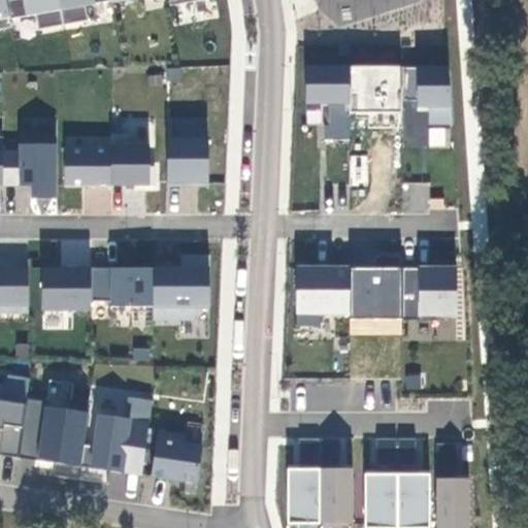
[(5,0),(0,0),(0,19),(8,18),(5,0)]
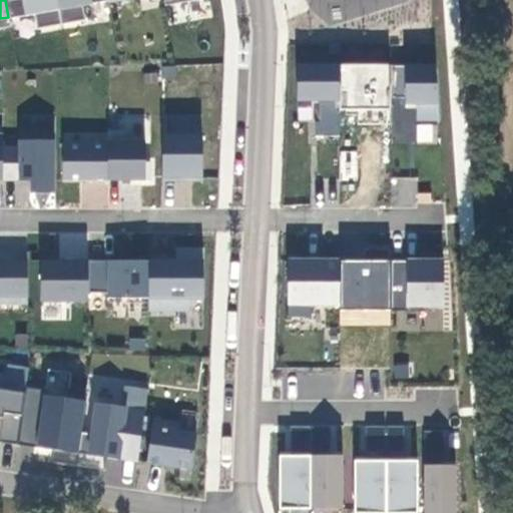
[(56,0),(5,0),(8,17),(59,10),(56,0)]
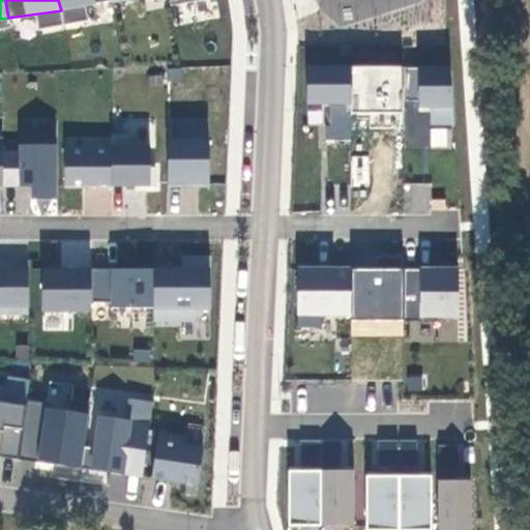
[(58,0),(61,10),(107,0),(58,0)]
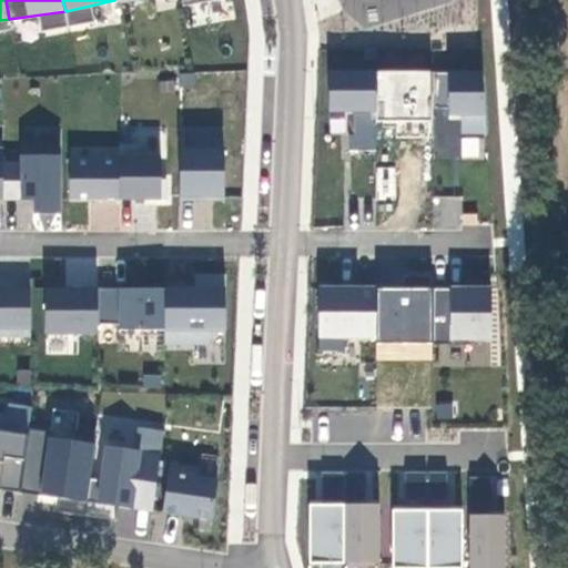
[(375,71),(330,70),(330,113),(330,133),(347,133),(347,153),(376,152),(375,123),(375,71)]
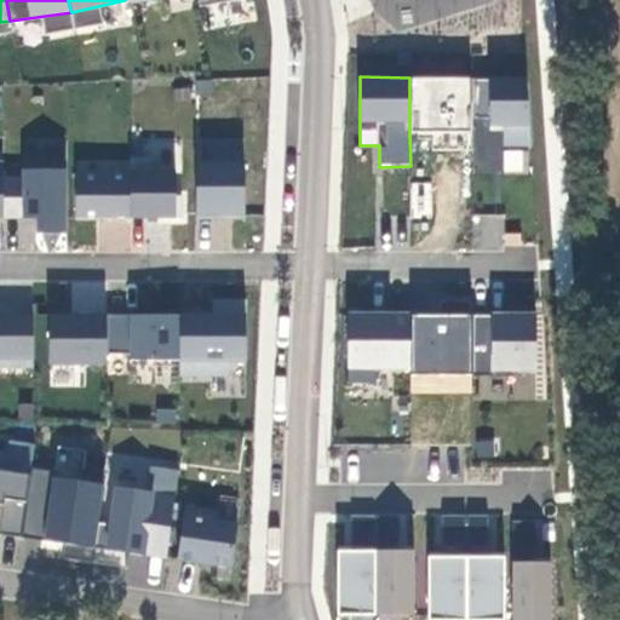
[(469,76),(409,78),(409,135),(431,137),(431,151),(471,151),(470,118),(469,76)]
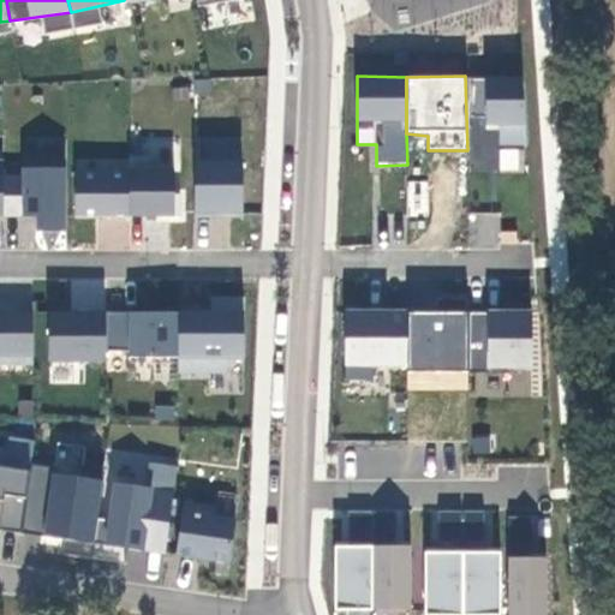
[(521,77),(465,76),(466,117),(488,117),(487,130),(499,130),(499,172),(525,173),(527,149),(521,77)]
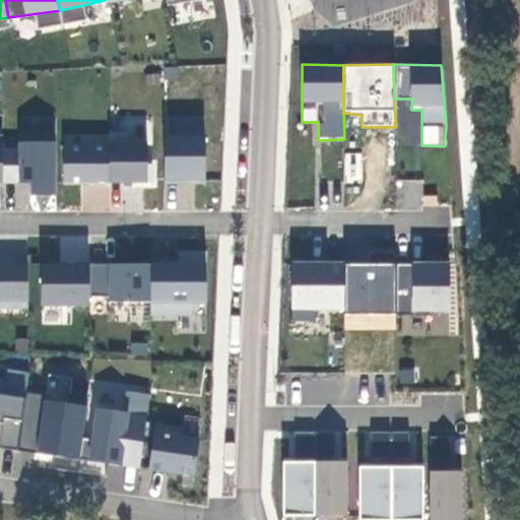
[(31,195),(56,197),(57,135),(18,135),(18,147),(3,146),(2,184),(30,183),(31,195)]
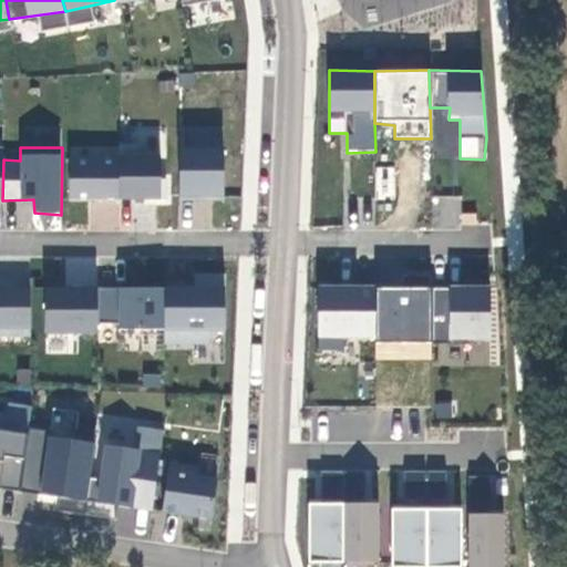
[(120,199),(161,198),(160,150),(119,151),(120,199)]
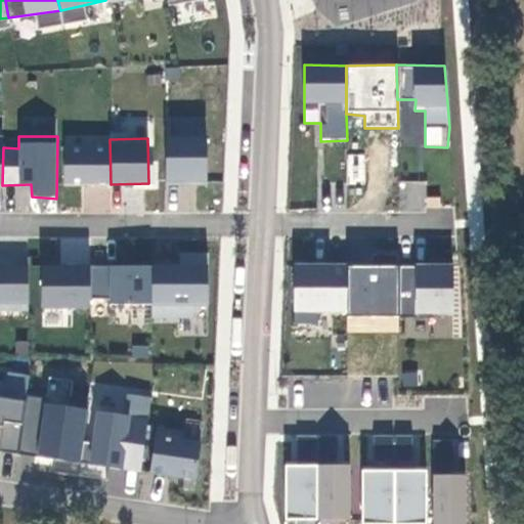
[(64,185),(111,184),(110,139),(63,139),(64,185)]
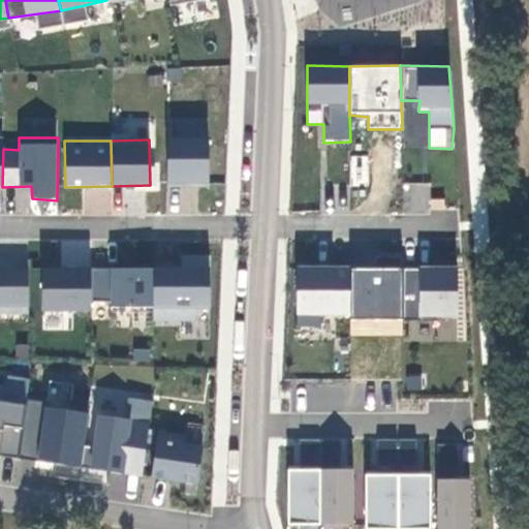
[(167,141),(167,187),(208,188),(209,141),(167,141)]
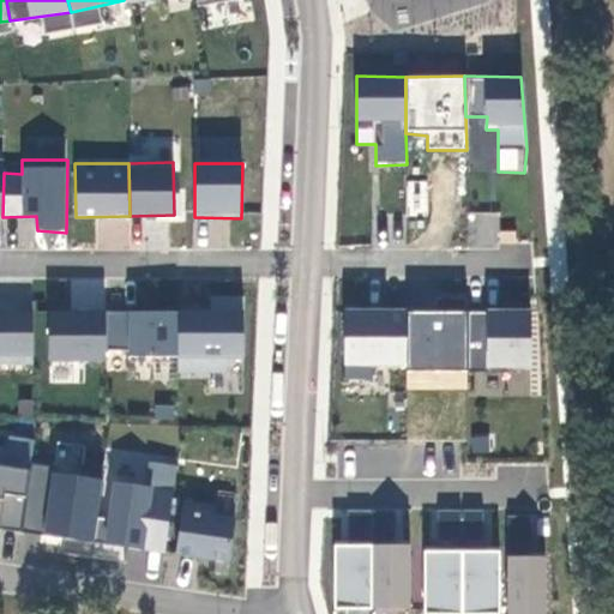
[(409,212),(425,212),(426,181),(409,180),(409,212)]
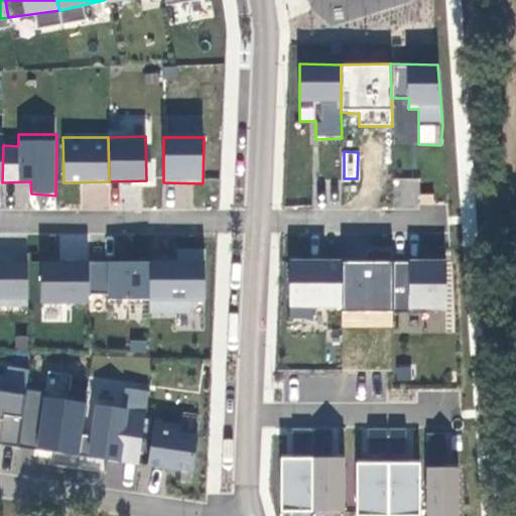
[(417,207),(419,178),(395,177),(393,206),(417,207)]
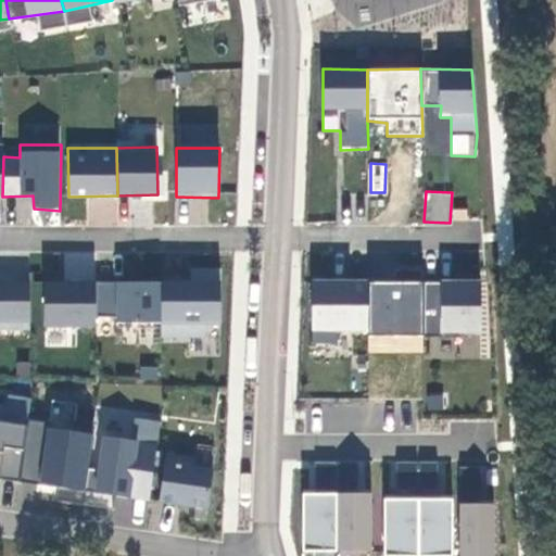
[(0,279),(0,323),(29,323),(29,280),(0,279)]
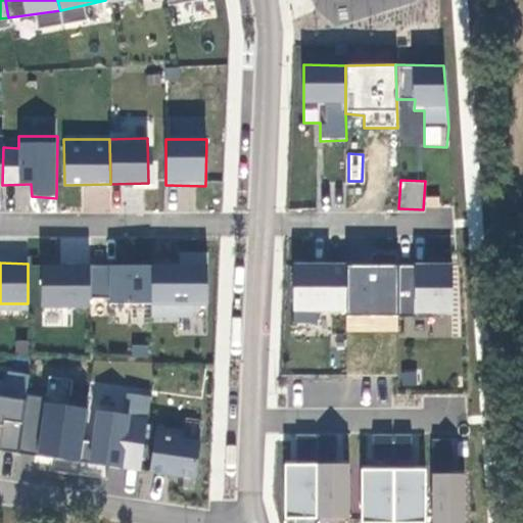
[(90,264),(41,264),(40,307),(88,308),(88,298),(90,264)]
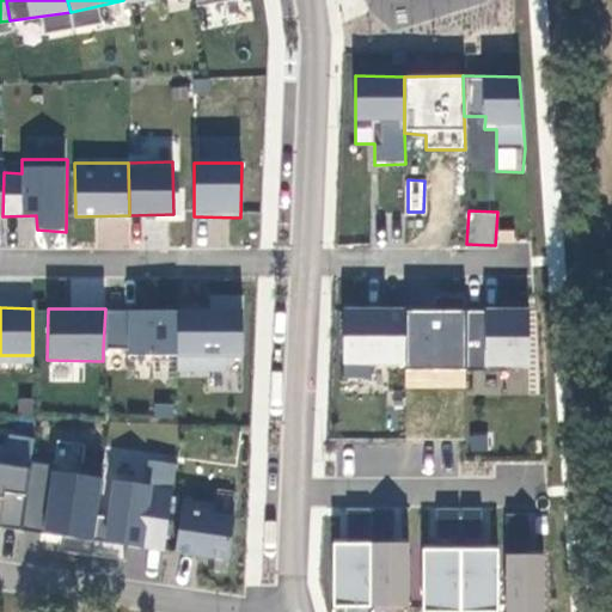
[(176,311),(105,308),(103,349),(126,348),(127,355),(179,356),(176,311)]
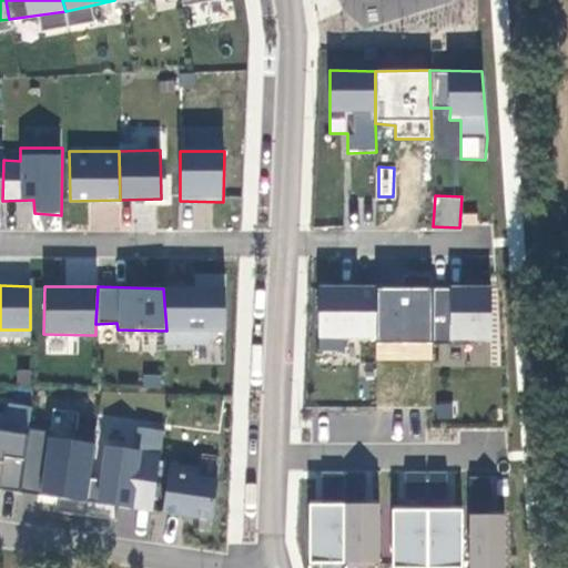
[(381,288),(321,287),(320,313),(318,351),(345,350),(346,340),(378,338),(379,313),(381,288)]
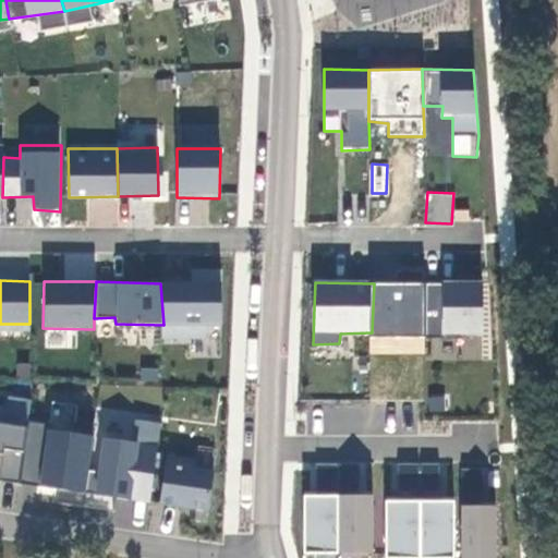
[(160,283),(164,325),(221,327),(221,283),(160,283)]
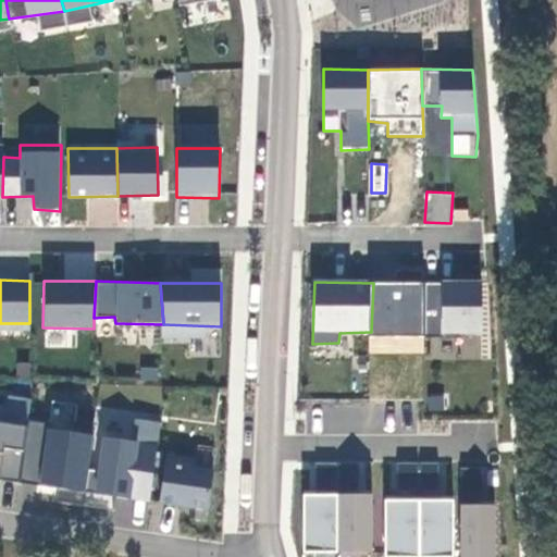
[(423,284),(373,283),(371,332),(372,355),(424,355),(424,335),(423,284)]
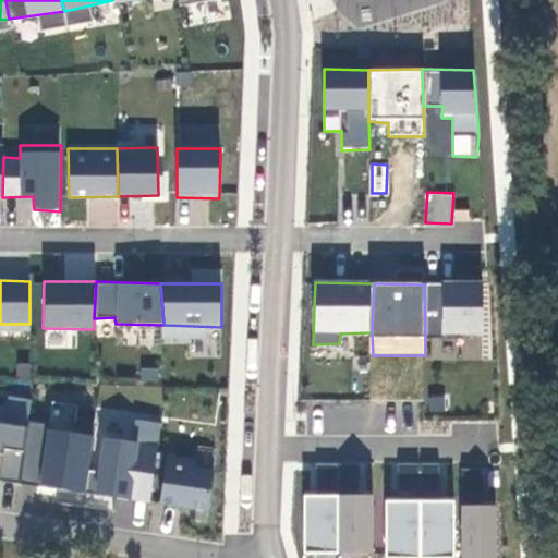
[(482,283),(424,284),(425,336),(484,338),(482,283)]
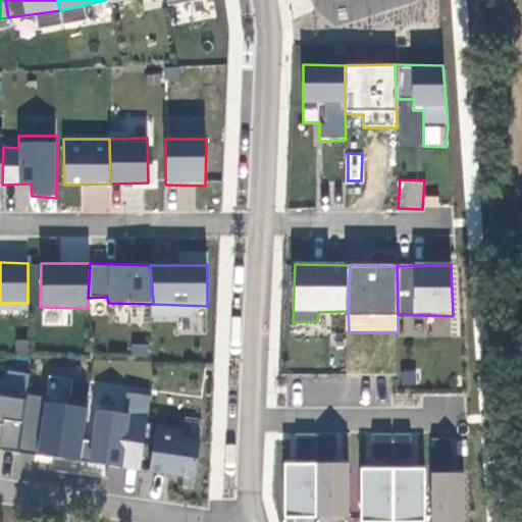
[(0,446),(0,449),(37,454),(44,402),(44,396),(25,394),(25,400),(0,396),(0,421),(2,422),(0,446)]
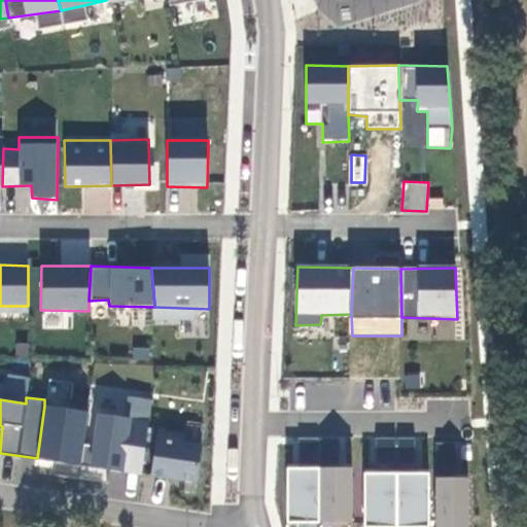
[(37,458),(79,463),(89,412),(44,406),(37,458)]
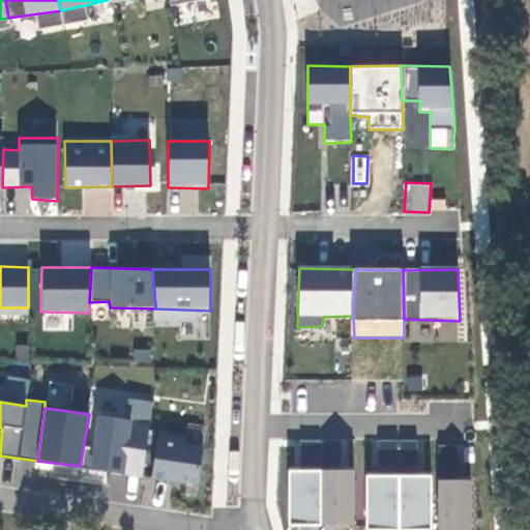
[(90,470),(145,479),(147,449),(128,448),(133,422),(96,417),(90,470)]
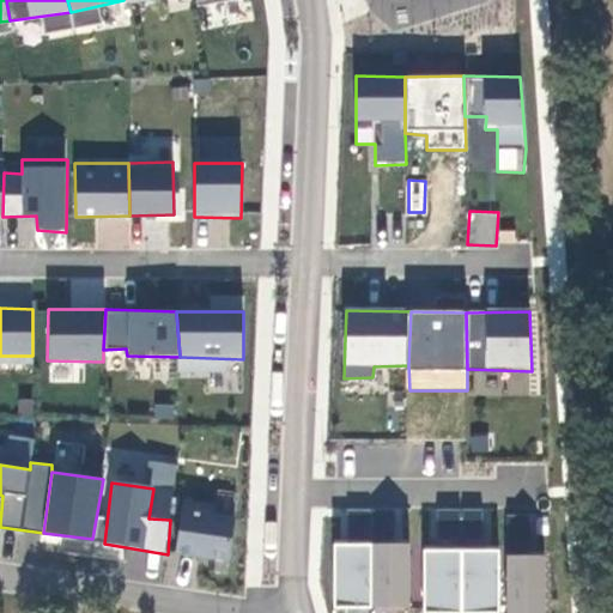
[(175,552),(230,563),(237,516),(181,505),(175,552)]
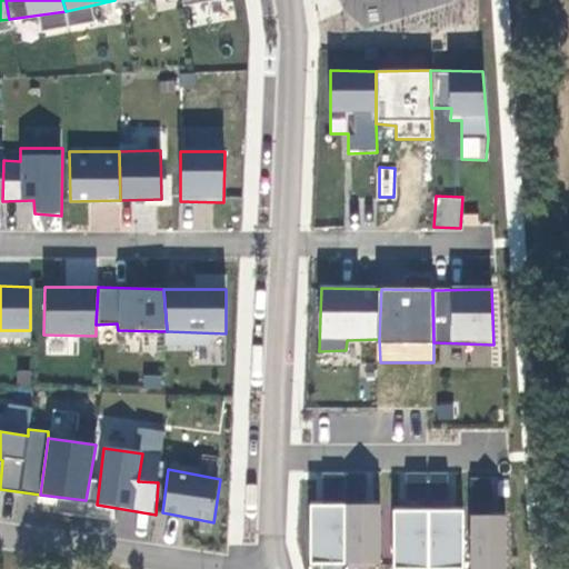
[(406,485),(405,506),(450,507),(451,486),(406,485)]
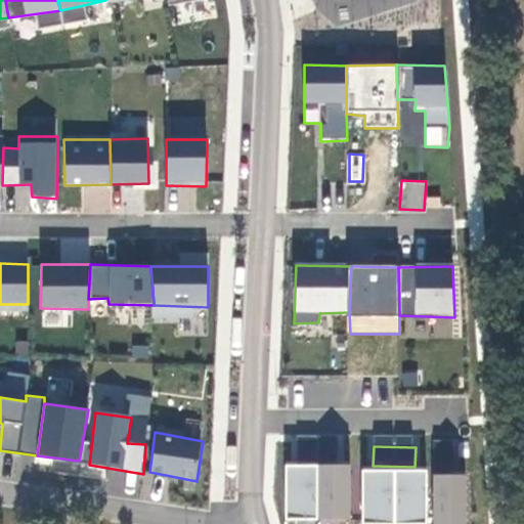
[(316,466),(284,464),(285,519),(318,520),(316,466)]
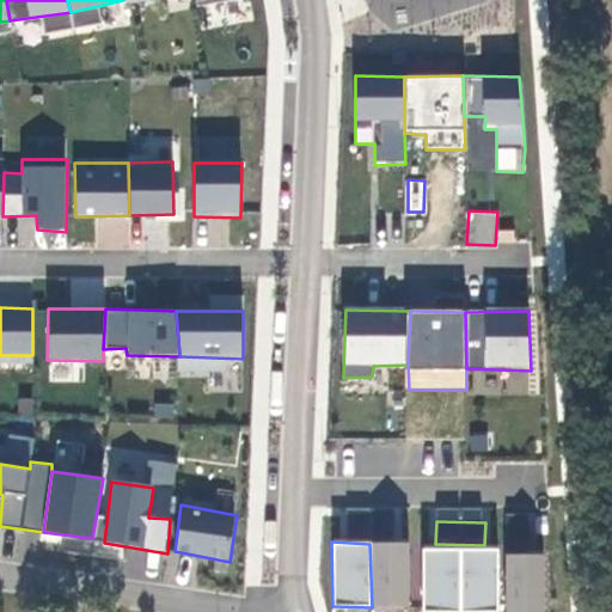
[(409,543),(369,544),(372,607),(408,606),(409,543)]
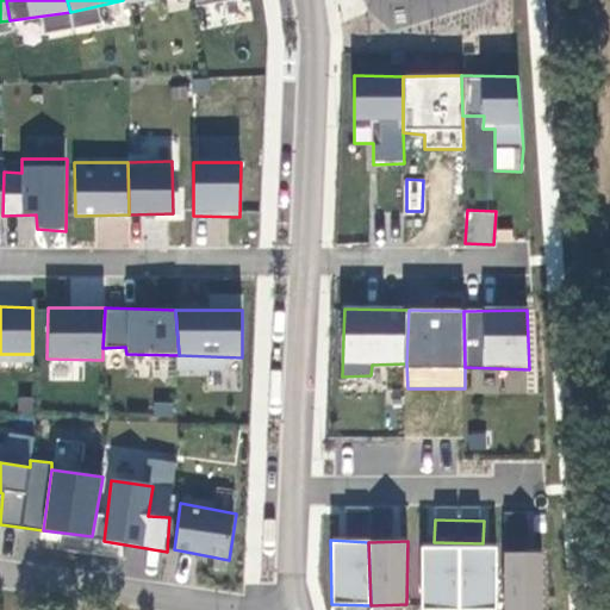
[(459,548),(422,545),(423,608),(459,609),(459,548)]
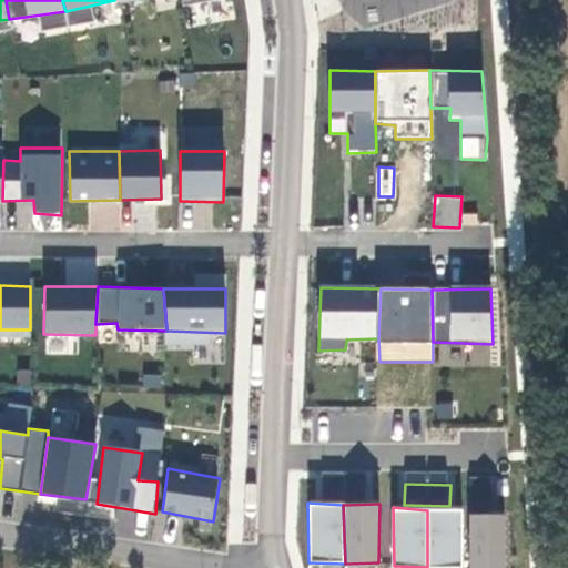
[(463,509),(427,510),(427,567),(463,567),(463,509)]
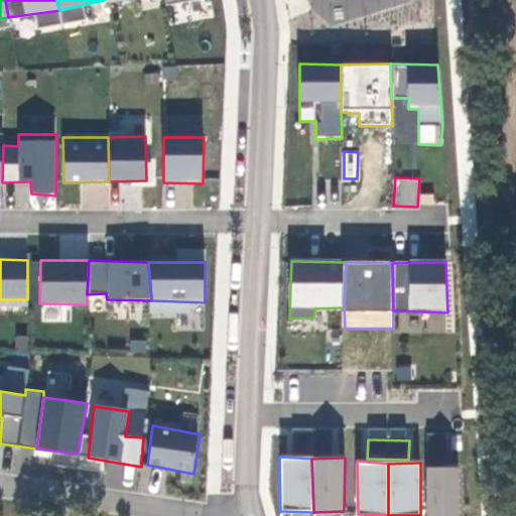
[(460,515),(461,469),(425,467),(427,515),(460,515)]
